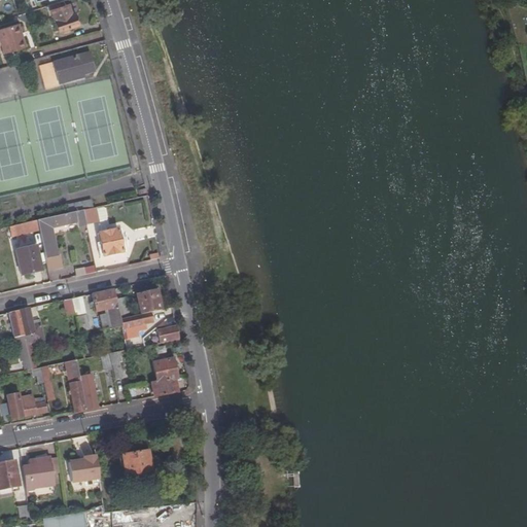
[(61,4),(56,5),(57,8),(51,10),(58,31),(77,25),(72,4),(62,7),(61,4)]
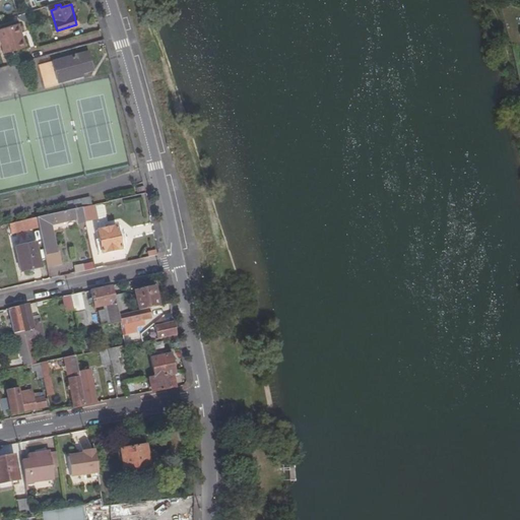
[(25,47),(16,24),(0,29),(0,46),(2,54),(25,47)]
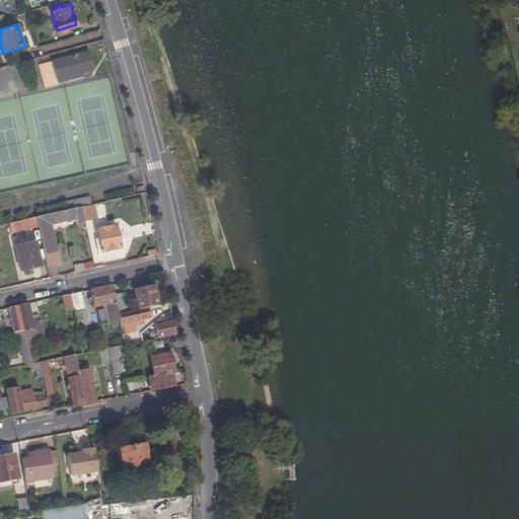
[(52,61),(57,79),(82,71),(93,68),(88,51),(52,61)]
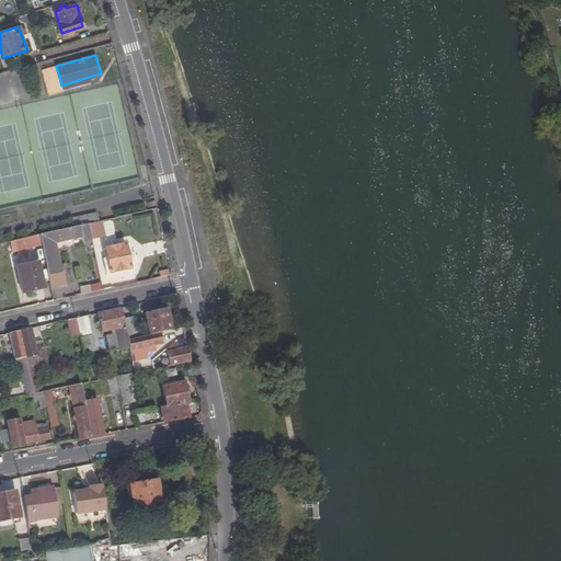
[(176,64),(167,66),(170,79),(180,77),(176,64)]
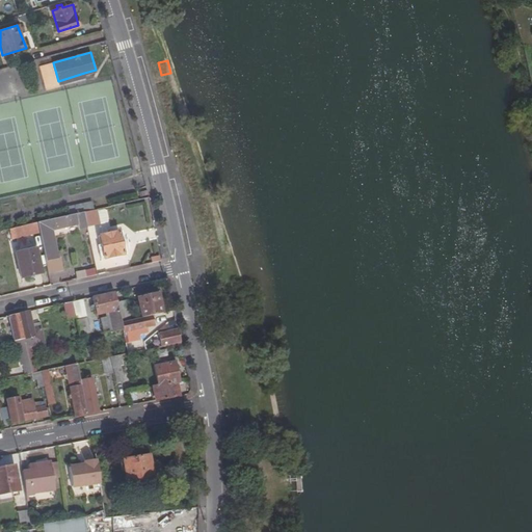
[(85,77),(84,73),(58,81),(59,84),(85,77)]
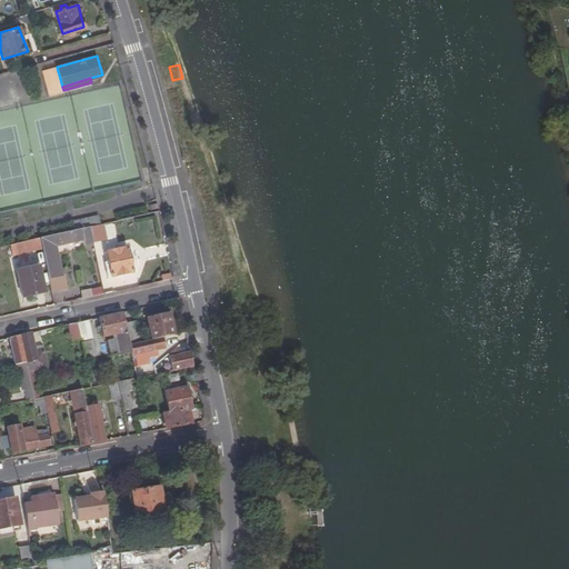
[(86,228),(100,226),(98,217),(71,222),(73,231),(86,228)]
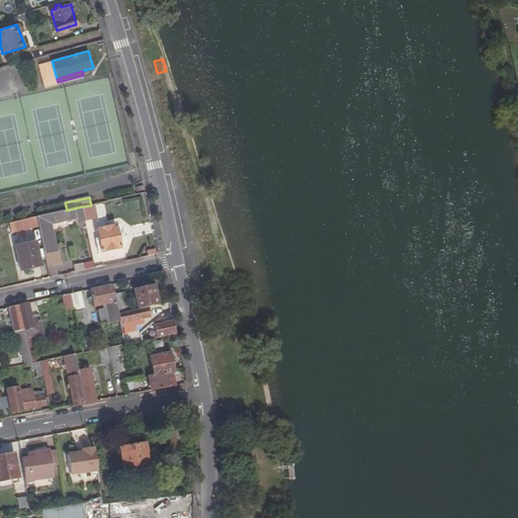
[(91,205),(78,207),(81,222),(96,219),(94,205),(93,204),(91,205)]
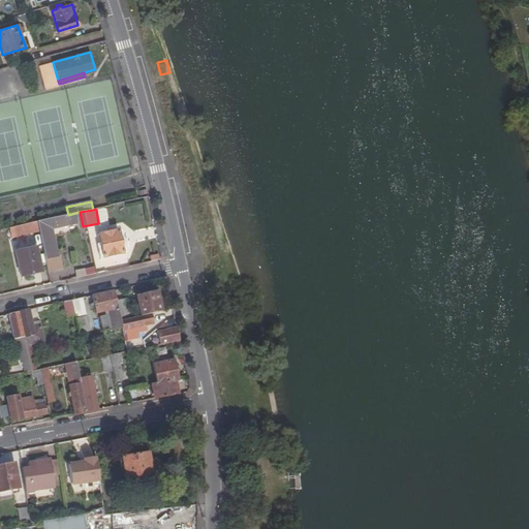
[(102,209),(96,210),(98,223),(105,222),(106,220),(104,210),(102,209)]
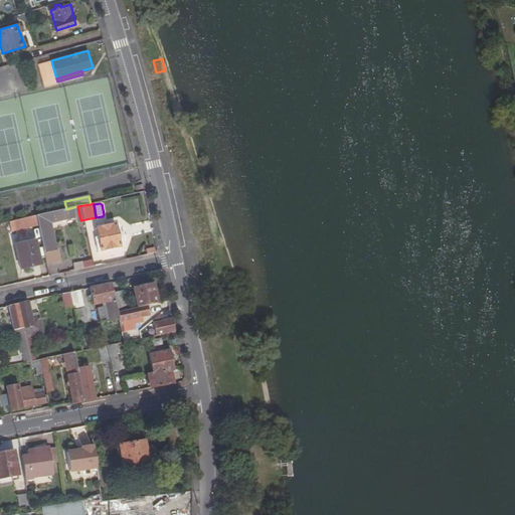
[(73,221),(80,220),(77,206),(66,209),(35,216),(38,225),(46,265),(60,262),(58,249),(54,249),(49,222),(73,218),(73,221)]
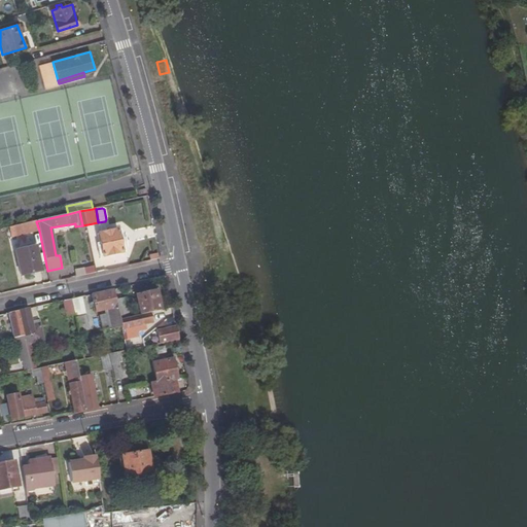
[(8,227),(10,237),(39,231),(36,221),(8,227)]
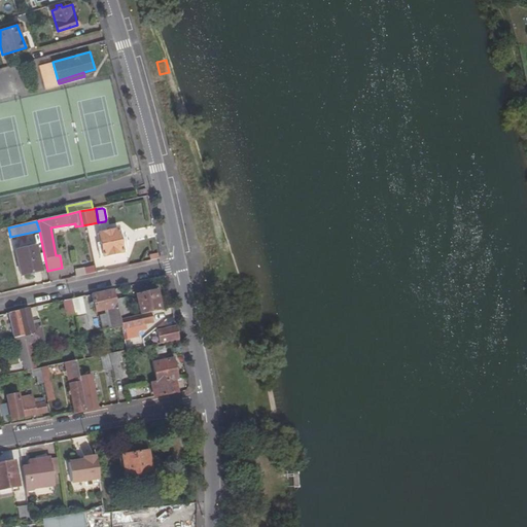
[(117,230),(95,235),(97,247),(95,248),(96,255),(99,255),(99,258),(123,252),(117,230)]
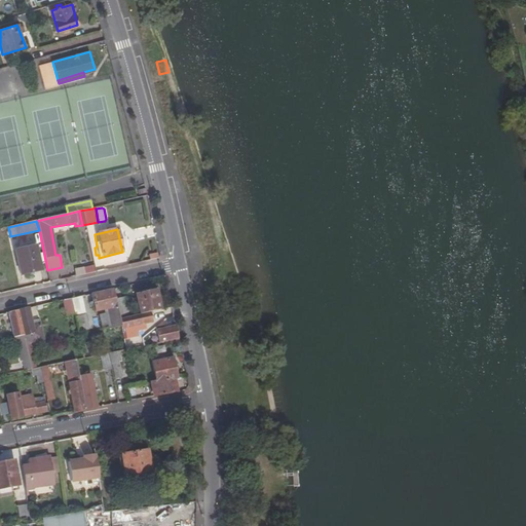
[(35,246),(15,250),(21,274),(41,269),(35,246)]
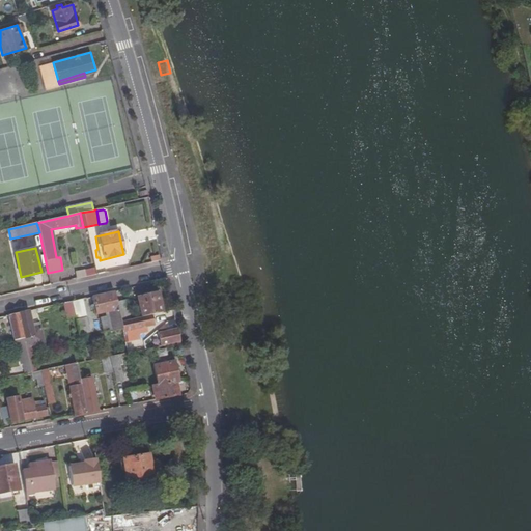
[(93,268),(75,271),(76,279),(94,275),(93,268)]
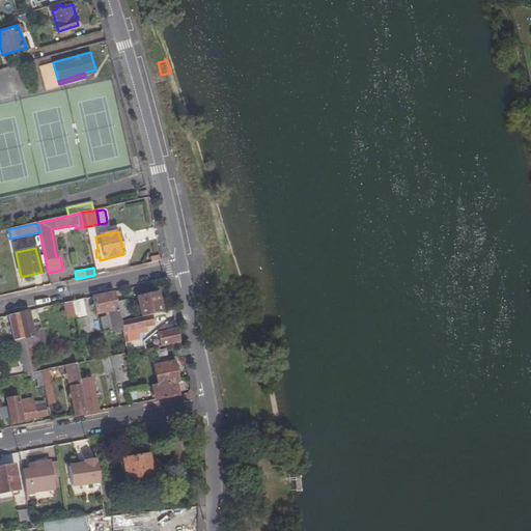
[(95,297),(98,305),(99,308),(100,315),(111,313),(115,331),(123,329),(121,323),(117,302),(115,292),(95,297)]
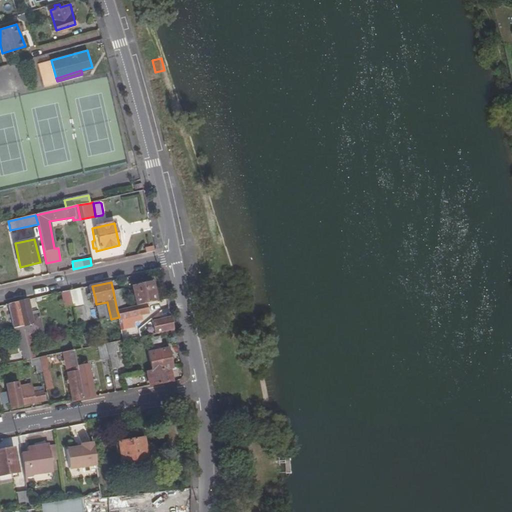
[(150,284),(134,287),(138,307),(146,305),(154,303),(150,284)]
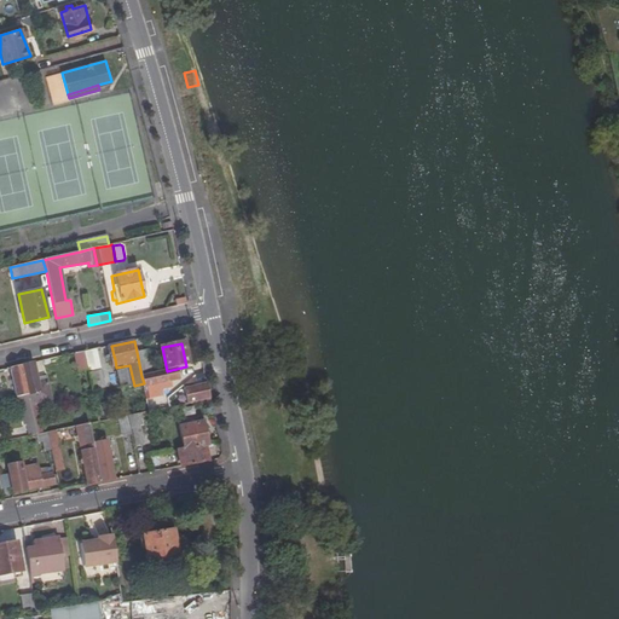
[(91,372),(103,370),(97,348),(86,351),(91,370),(91,372)]
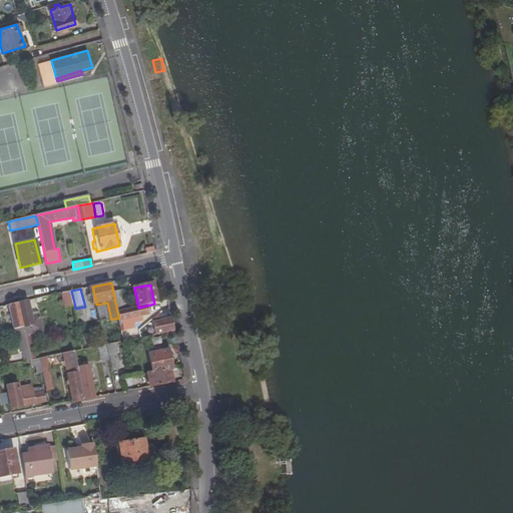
[(117,312),(127,310),(122,290),(113,292),(117,312)]
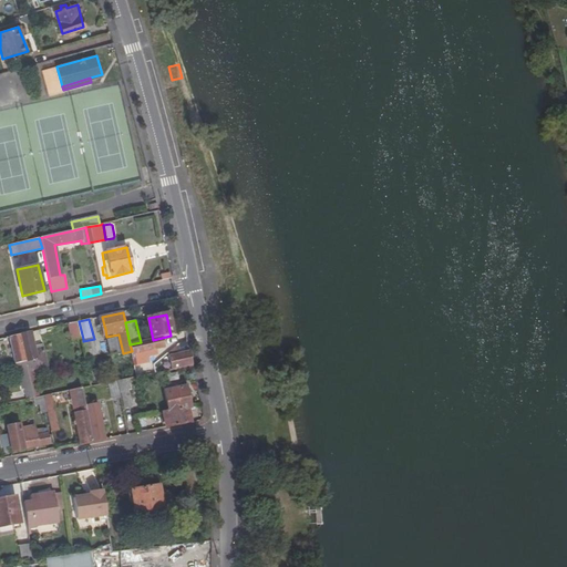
[(74,341),(83,339),(79,321),(71,323),(74,341)]
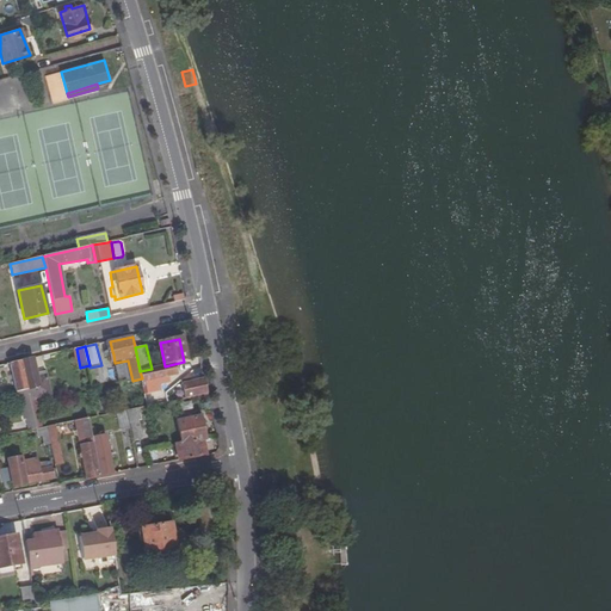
[(23,360),(30,393),(53,388),(48,369),(37,371),(35,358),(23,360)]
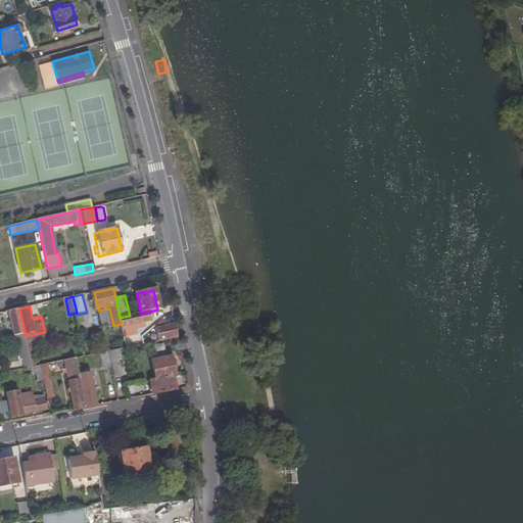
[(26,337),(26,336),(19,308),(9,311),(15,335),(16,335),(17,339),(26,337)]
